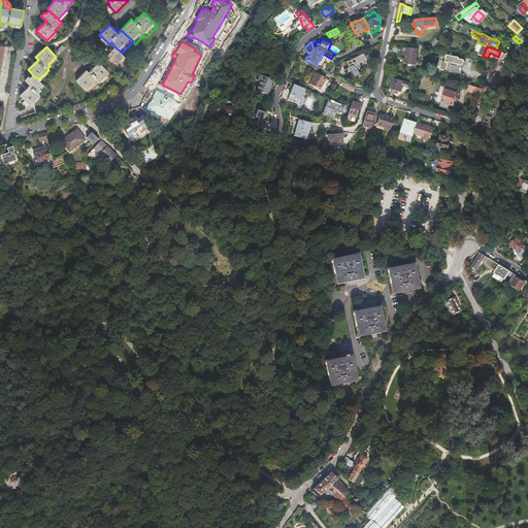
[(129,60),(122,53),(116,47),(108,55),(111,58),(110,60),(120,69),(129,60)]
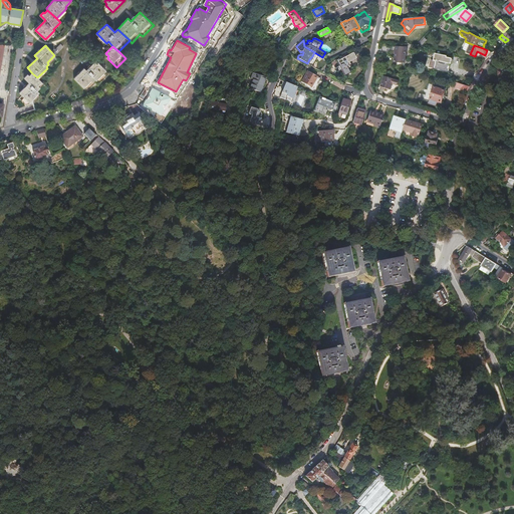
[(405,63),(406,48),(396,47),(395,62),(405,63)]
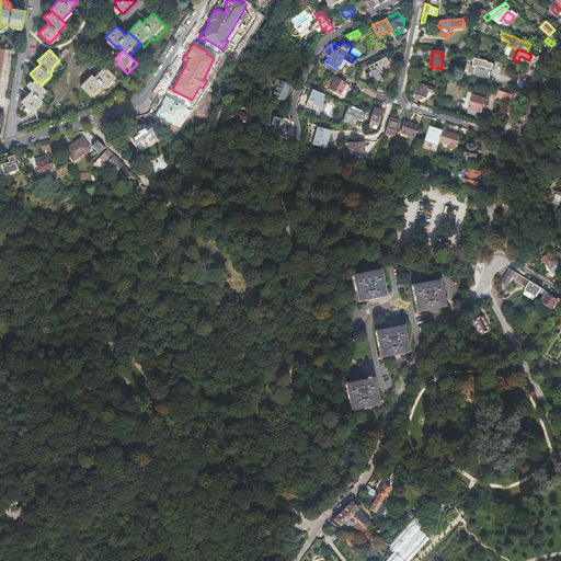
[(377,63),(381,71),(384,70),(381,68),(386,65),(389,64),(386,57),(382,59),(377,63)]
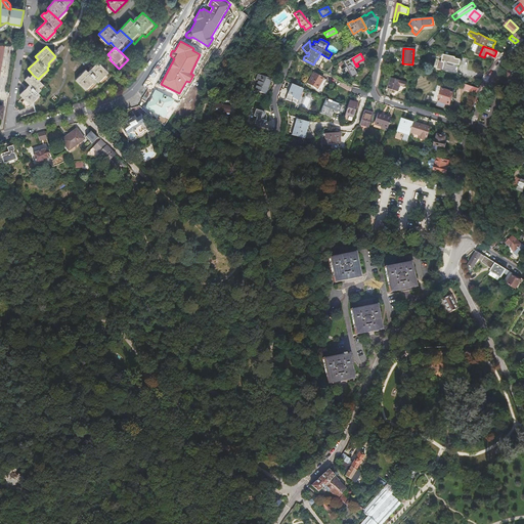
[(461,60),(461,59),(455,58),(455,57),(443,55),(443,56),(442,60),(442,61),(439,60),(438,69),(443,70),(452,72),(455,73),(457,64),(460,66),(460,64),(461,60)]
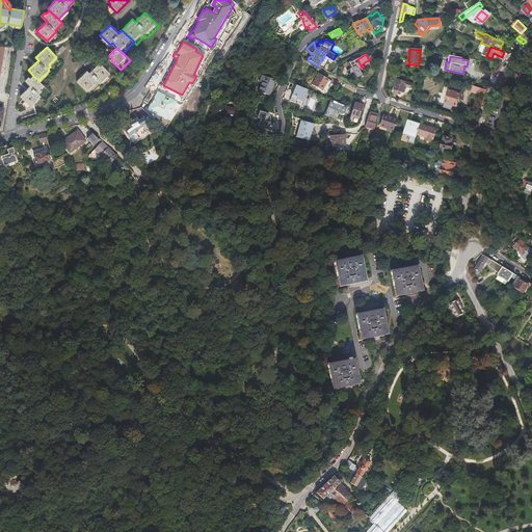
[(361,69),(362,68),(357,59),(349,63),(352,68),(347,70),(350,75),(353,73),(356,79),(363,76),(360,71),(358,70),(361,69)]
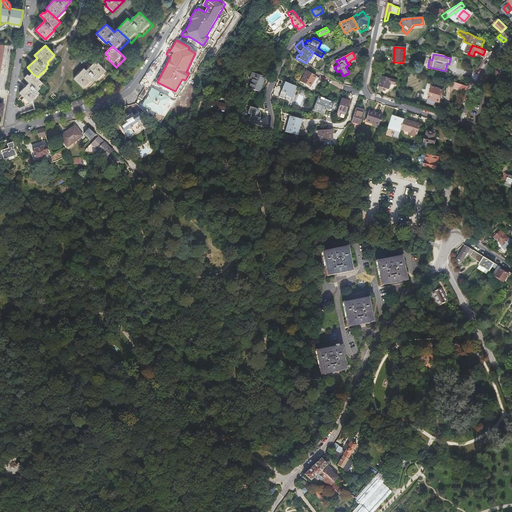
[(86,70),(84,68),(74,78),(87,91),(95,83),(98,85),(110,74),(96,60),(86,70)]
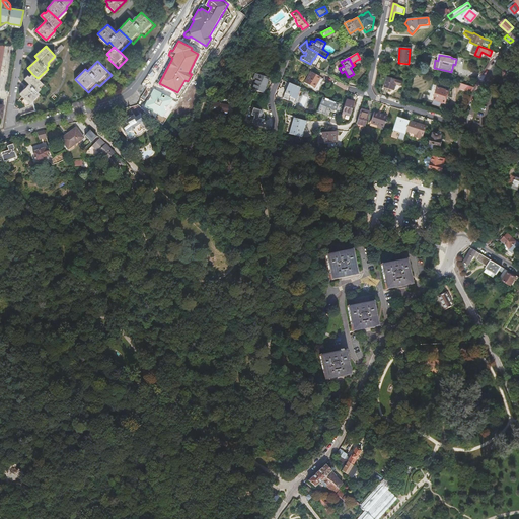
[(311,72),(304,83),(313,87),(312,89),(318,92),(321,86),(320,86),(324,79),(311,72)]
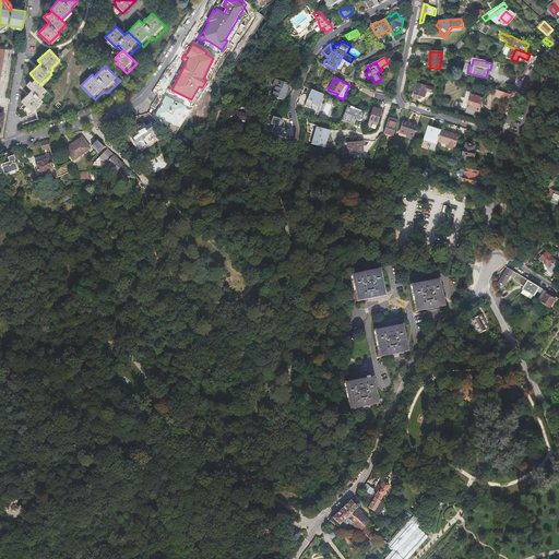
[(46,90),(35,80),(32,83),(31,81),(26,85),(32,91),(21,102),(32,113),(43,102),(40,99),(44,96),(42,94),(46,90)]
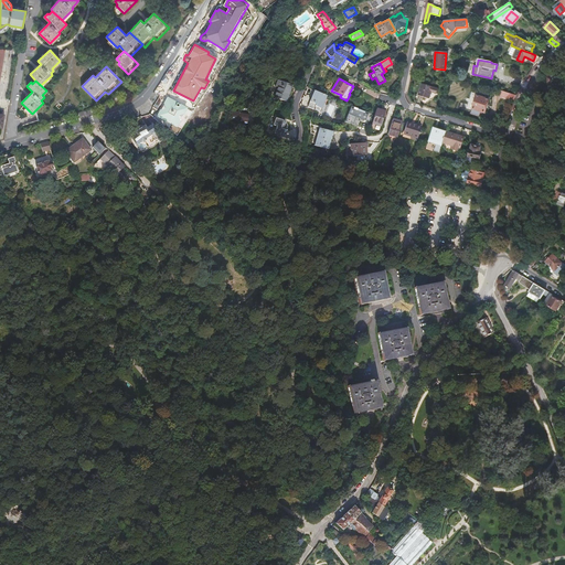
[(292,85),(278,81),(276,86),(279,87),(275,97),(286,102),(292,85)]
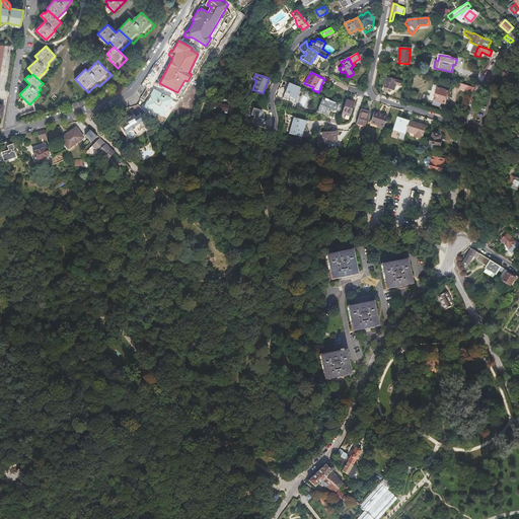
[(385,85),(384,84),(382,89),(394,93),(400,89),(403,82),(388,77),(385,85)]
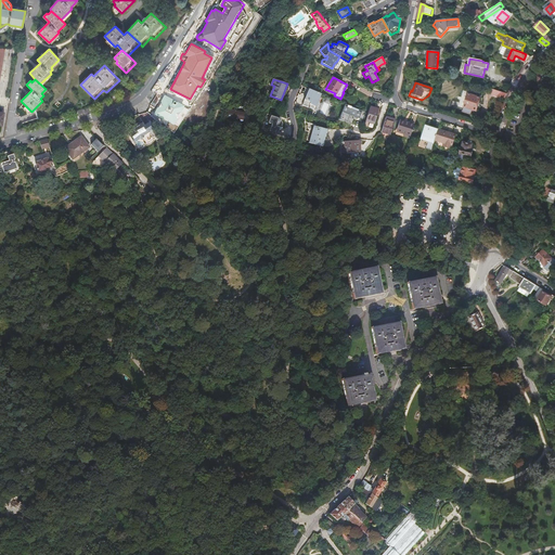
[(504,99),(506,94),(489,88),(488,93),(504,99)]
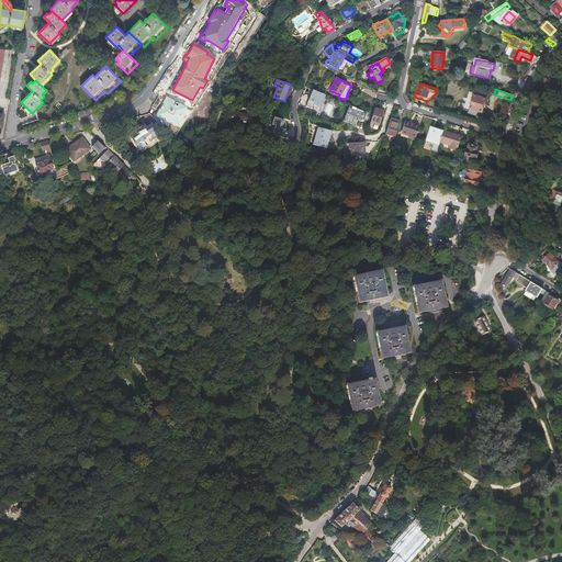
[(325,96),(312,90),(308,97),(310,98),(306,107),(318,112),(325,96)]
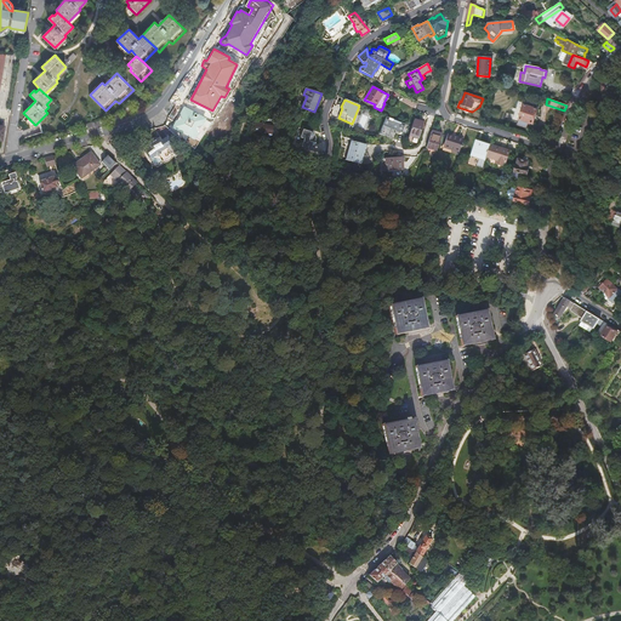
[(525,106),(524,106),(518,123),(517,125),(527,127),(528,123),(533,124),(537,110),(533,108),(534,103),(527,101),(525,106)]
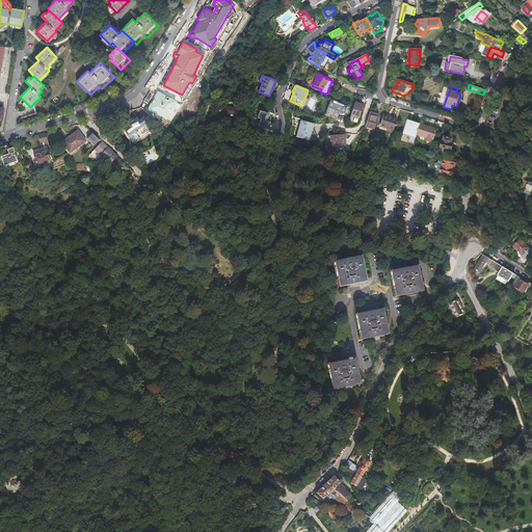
[(157,90),(147,109),(171,123),(181,106),(177,103),(178,101),(157,90)]
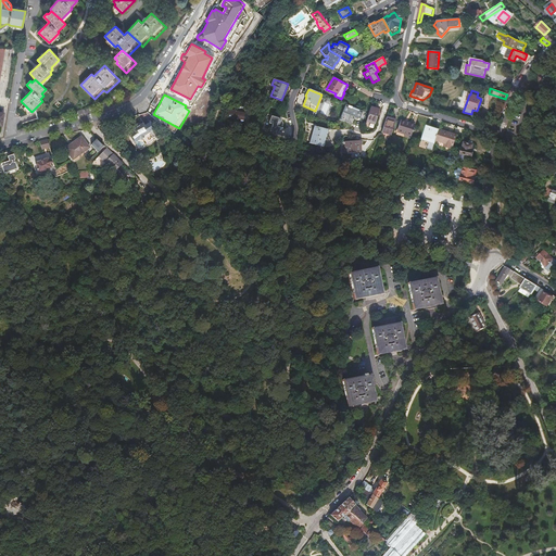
[(370,108),(368,113),(366,122),(374,124),(378,110),(370,108)]
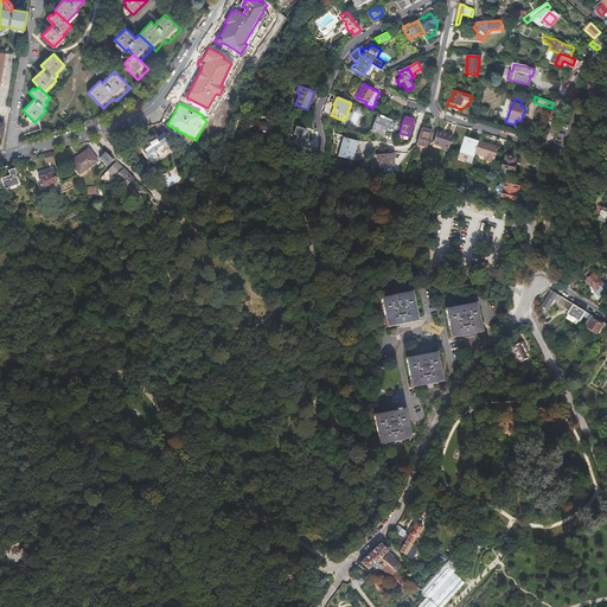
[(422,128),(417,144),(427,147),(432,132),(422,128)]
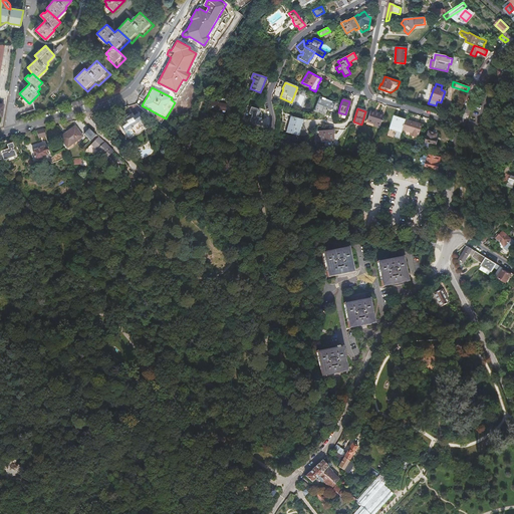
[(374,124),(379,126),(383,114),(374,111),(371,121),(375,123),(374,124)]
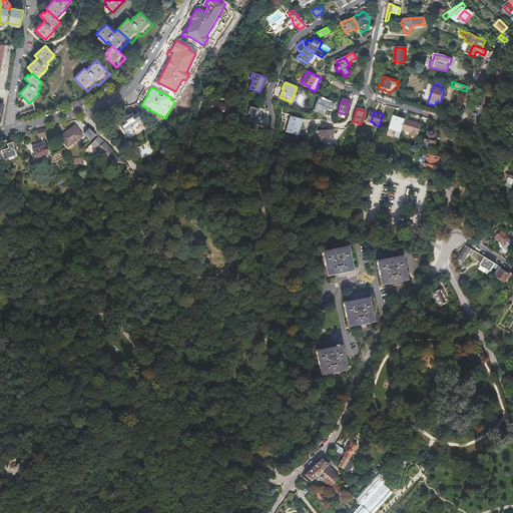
[(147,125),(146,126),(134,134),(129,137),(126,136),(119,125),(124,122),(122,120),(131,114),(130,112),(118,120),(118,121),(119,121),(119,122),(119,123),(118,124),(118,125),(117,125),(125,137),(130,138),(136,134),(137,134),(138,134),(139,133),(140,133),(140,132),(141,131),(142,130),(143,130),(144,130),(145,129),(146,129),(146,128),(147,127),(148,126),(147,125)]
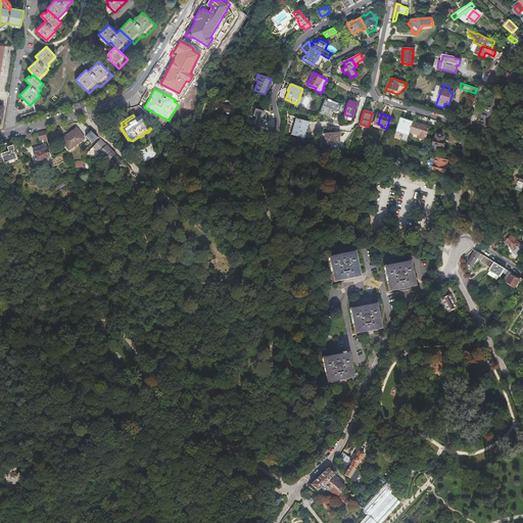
[(149,129),(141,115),(136,119),(134,116),(125,123),(127,125),(122,128),(129,139),(132,140),(137,137),(149,129)]
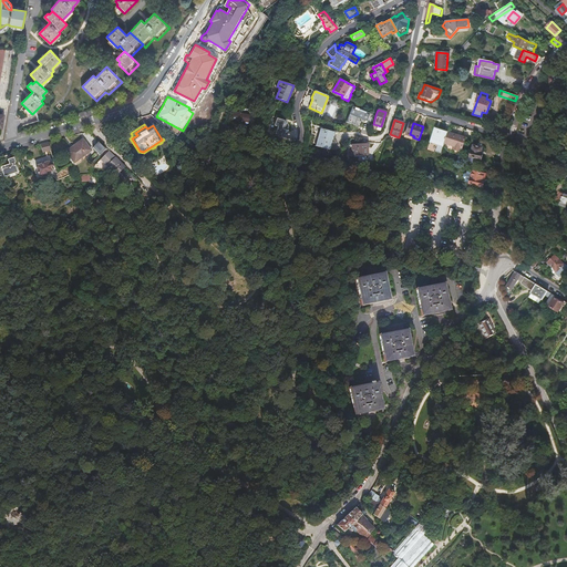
[(443,146),(444,147),(445,143),(449,132),(449,131),(447,132),(436,129),(436,126),(435,126),(431,143),(432,141),(444,145),(443,146)]
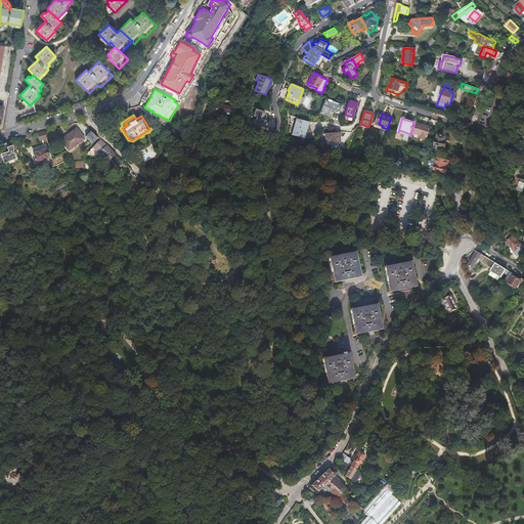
[(292,134),(304,138),(309,122),(297,118),(292,134)]
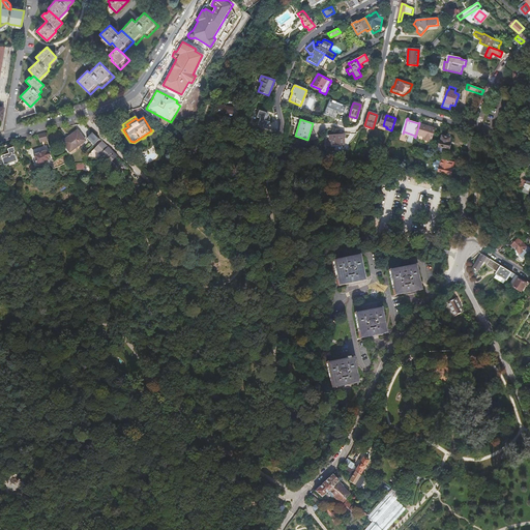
[(436,128),(419,123),(416,134),(424,137),(424,139),(432,142),(436,128)]
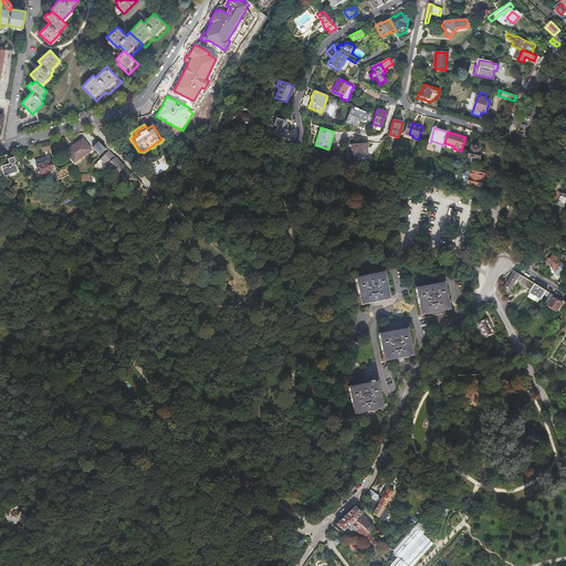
[(87,157),(86,155),(84,152),(90,148),(83,139),(65,152),(75,166),(87,157)]
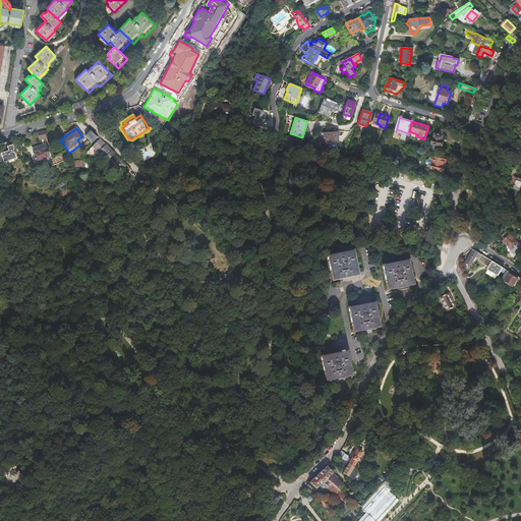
[(45,131),(38,132),(40,140),(47,139),(46,137),(45,131)]
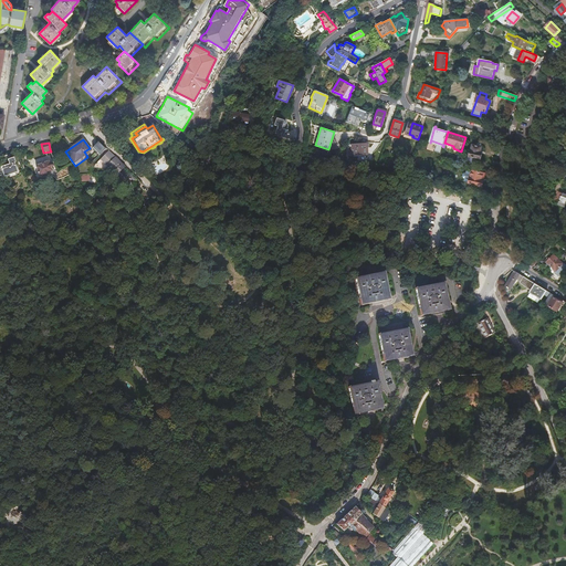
[(106,150),(105,149),(98,143),(93,148),(100,155),(104,150),(105,152),(106,150)]
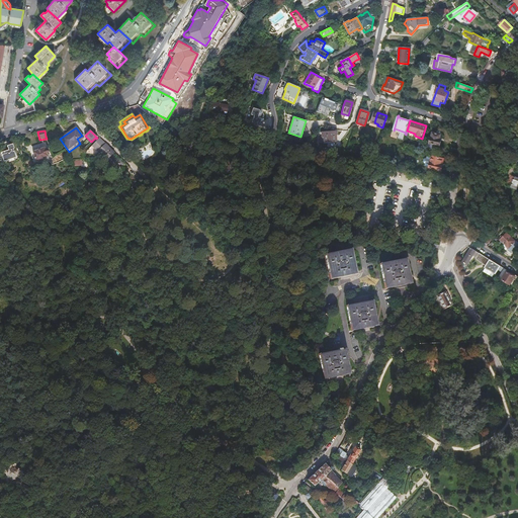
[(322,133),(322,138),(324,137),(325,143),(332,142),(336,142),(335,136),(336,136),(336,132),(335,132),(322,133)]
